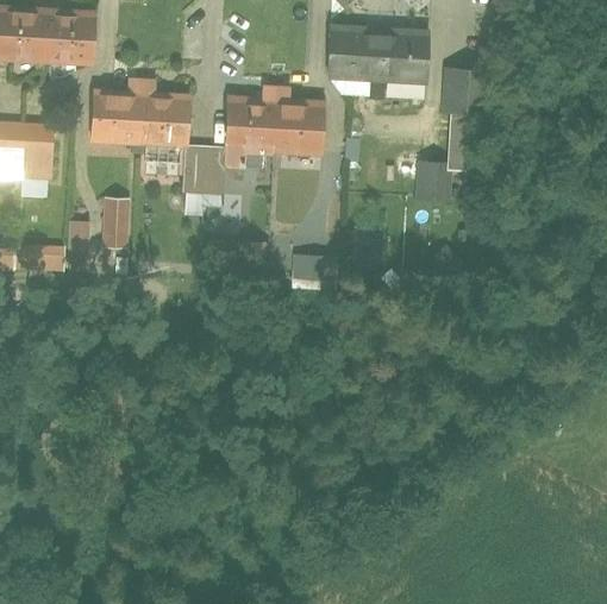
[(0,52),(91,57),(93,6),(0,1),(0,52)]
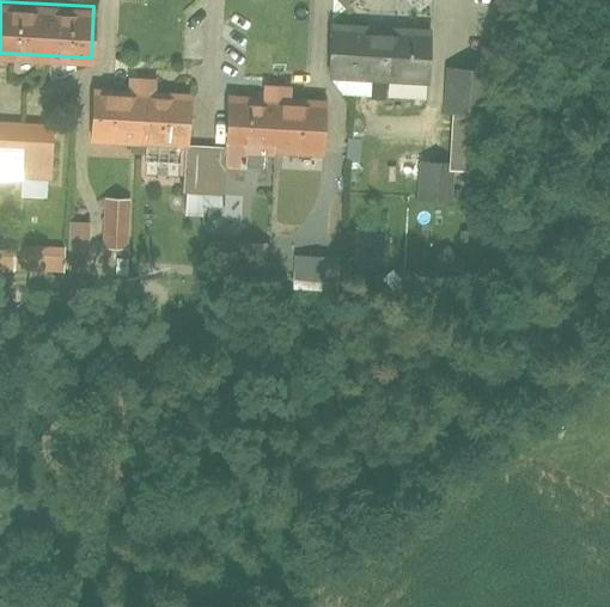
[(331,24),(330,81),(431,85),(433,28),(331,24)]
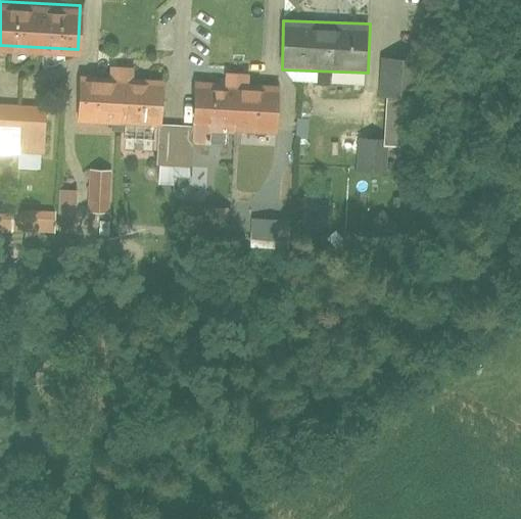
[(419,57),(378,55),(376,99),(418,100),(419,57)]
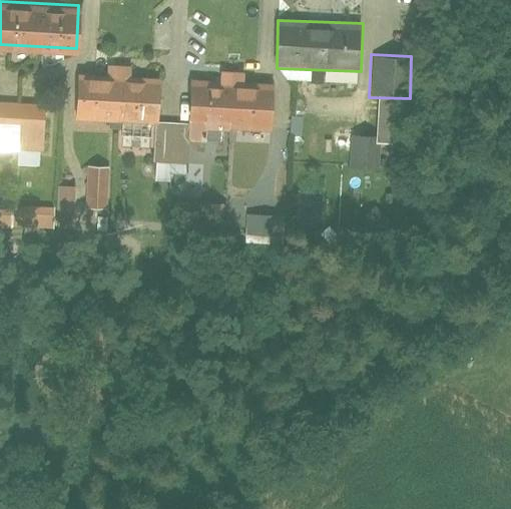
[(159,123),(161,78),(79,75),(77,124),(156,127),(154,183),(171,184),(172,165),(188,166),(189,141),(218,143),(219,127),(272,129),(274,87),(189,84),(188,124),(159,123)]
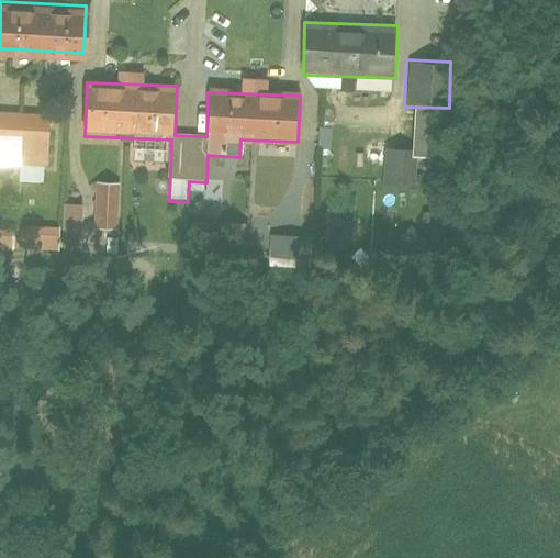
[(18,179),(46,180),(48,113),(0,111),(0,159),(19,160),(18,179)]
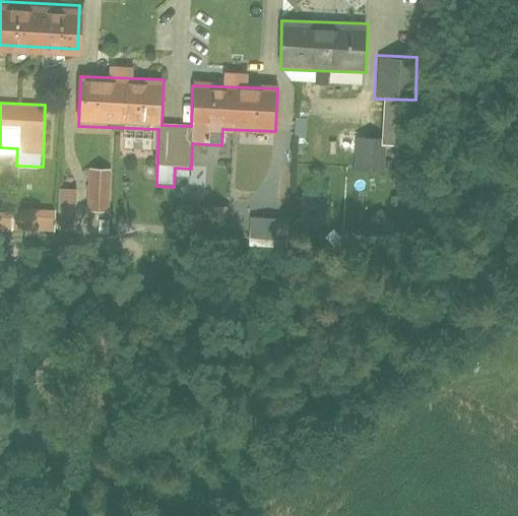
[(86,192),(86,152),(66,152),(66,192),(86,192)]
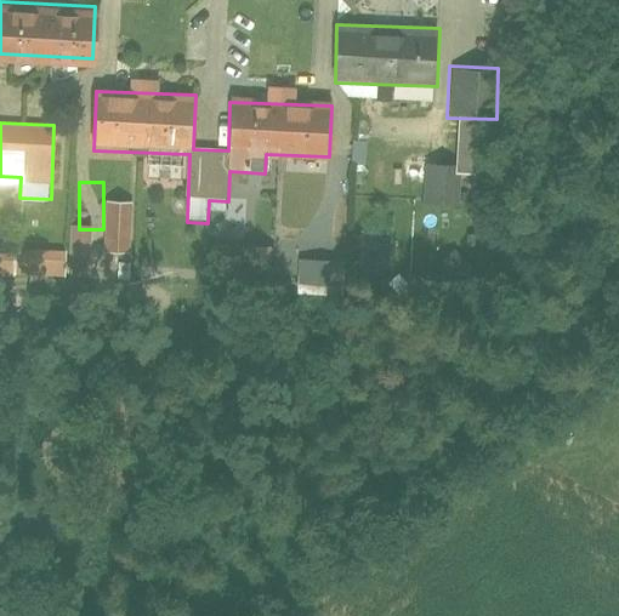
[(115,269),(113,287),(149,292),(152,275),(115,269)]
